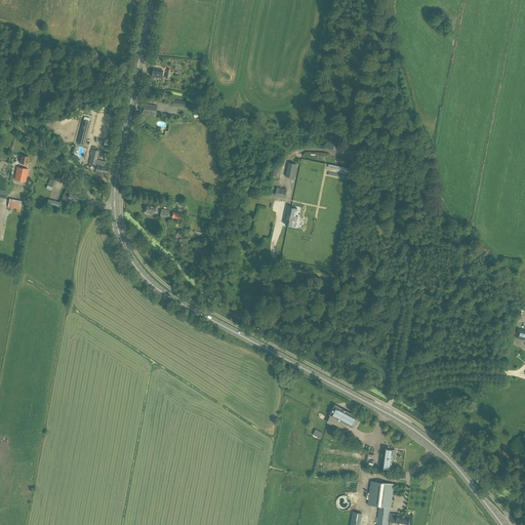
[(161,78),(163,71),(154,69),(152,77),(161,78)]
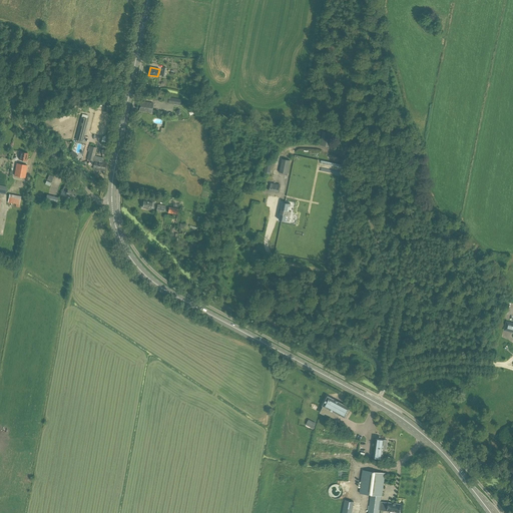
[(151,113),(153,103),(140,101),(139,111),(151,113)]
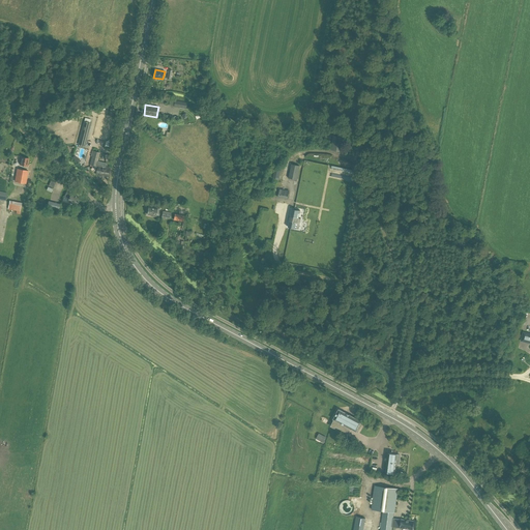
[(84,146),(91,119),(85,118),(78,144),(84,146)]
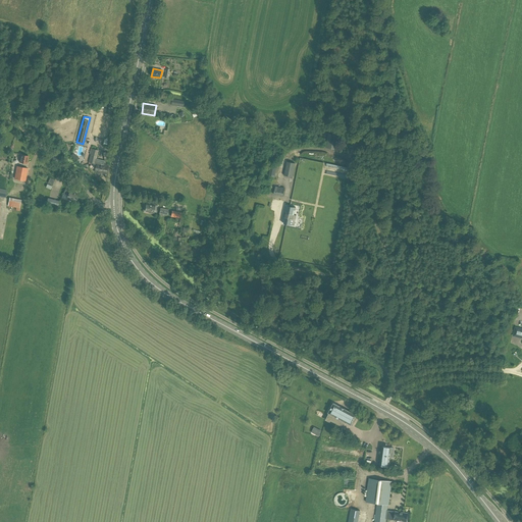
[(327,138),(325,148),(334,150),(336,136),(328,134),(327,138)]
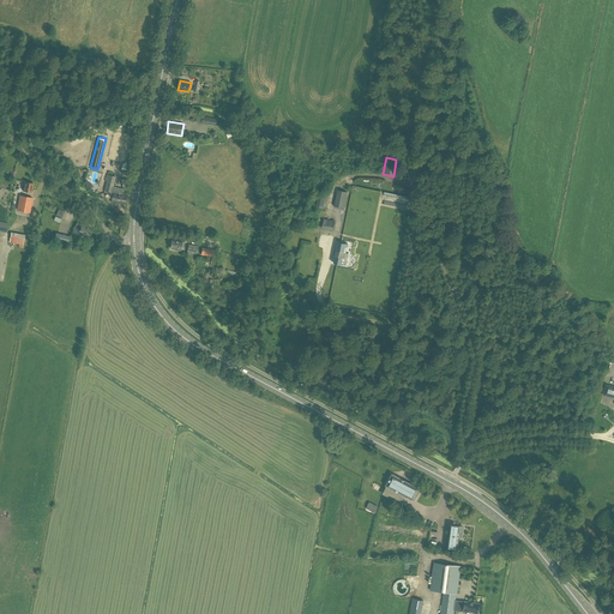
[(115,176),(108,175),(104,191),(112,193),(110,193),(113,194),(110,202),(125,205),(127,196),(114,192),(114,191),(112,191),(115,176)]
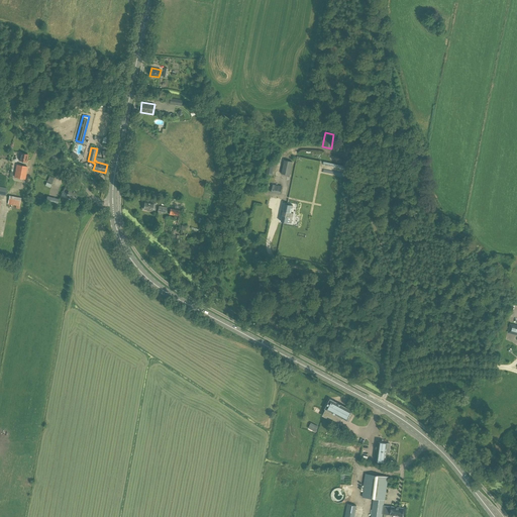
[(28,154),(21,153),(19,161),(26,163),(28,154)]
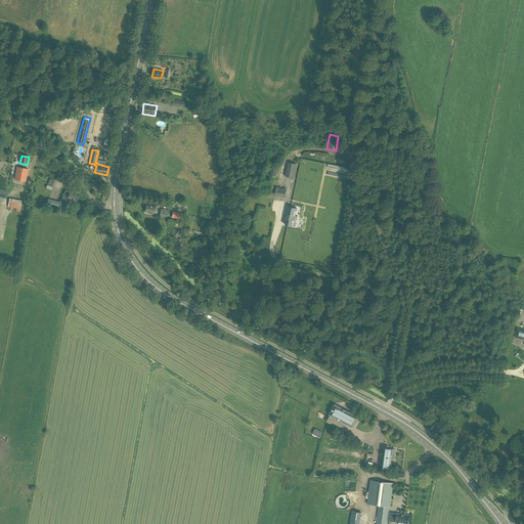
[(288,162),(285,176),(294,178),(297,164),(288,162)]
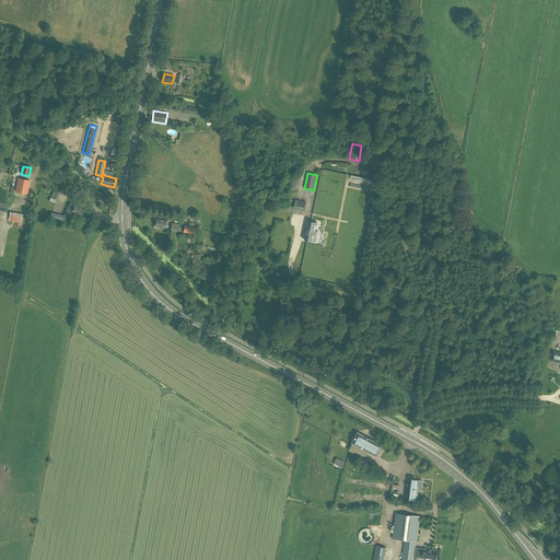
[(15,193),(27,195),(30,181),(18,178),(15,193)]
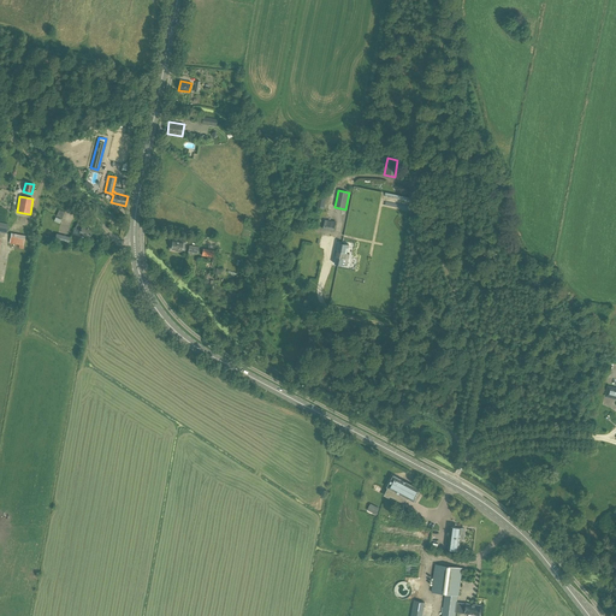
[(336,223),(325,220),(323,230),(335,232),(336,223)]
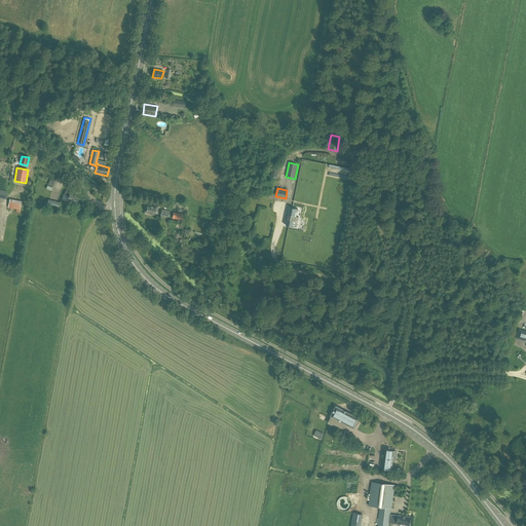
[(68,196),(67,199),(76,203),(79,196),(76,195),(73,193),(73,194),(70,192),(66,191),(64,194),(68,196)]
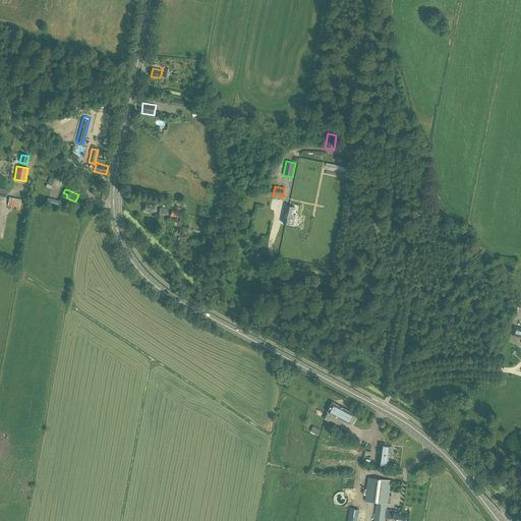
[(48,198),(46,205),(57,208),(59,201),(48,198)]
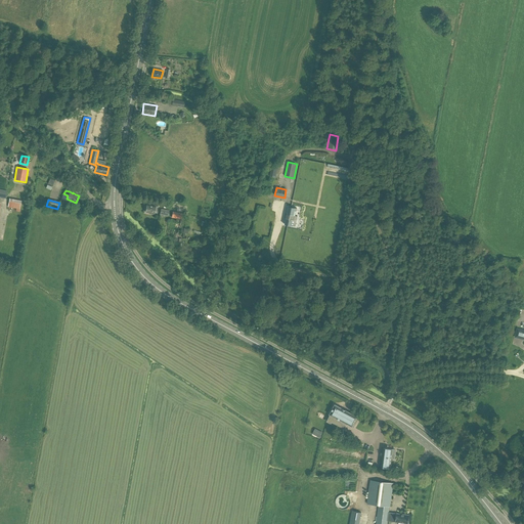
[(147,204),(145,212),(154,214),(155,212),(157,212),(158,206),(147,204)]
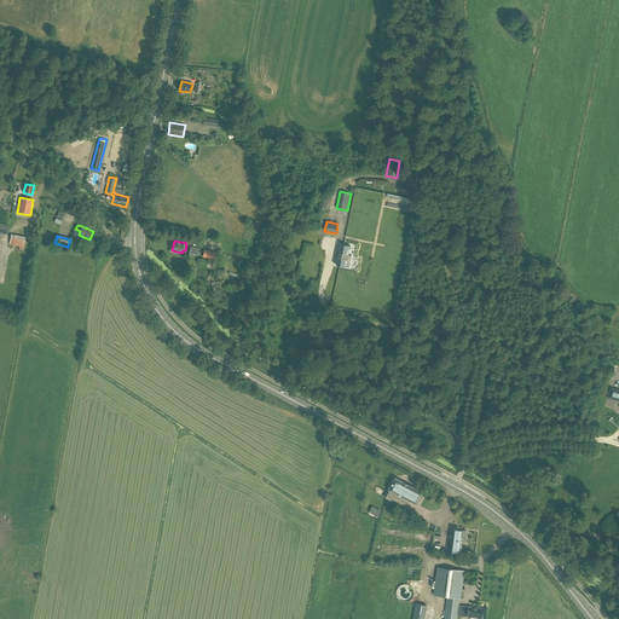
[(341,244),(339,253),(336,265),(340,266),(348,267),(351,255),(348,255),(351,246),(345,244),(341,244)]
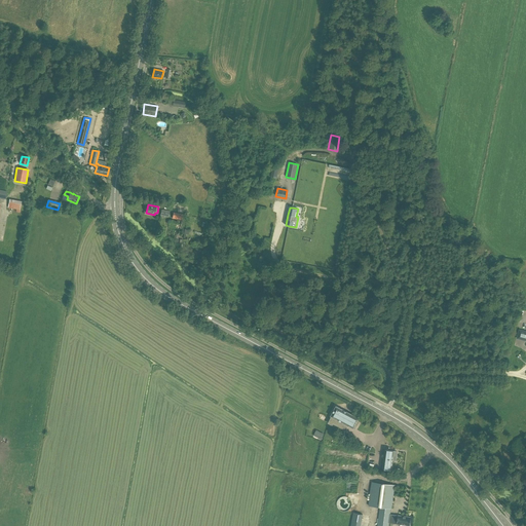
[(344,429),(347,424),(355,428),(360,421),(358,420),(359,418),(336,406),(331,416),(328,423),(332,425),(333,423),(344,429)]
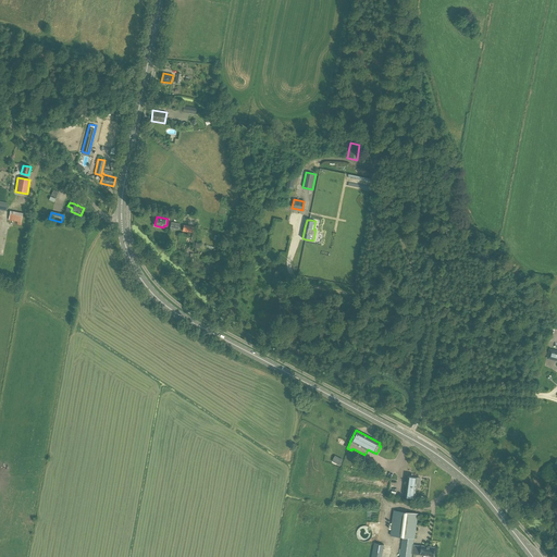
[(332,461),(341,466),(343,459),(335,455),(332,461)]
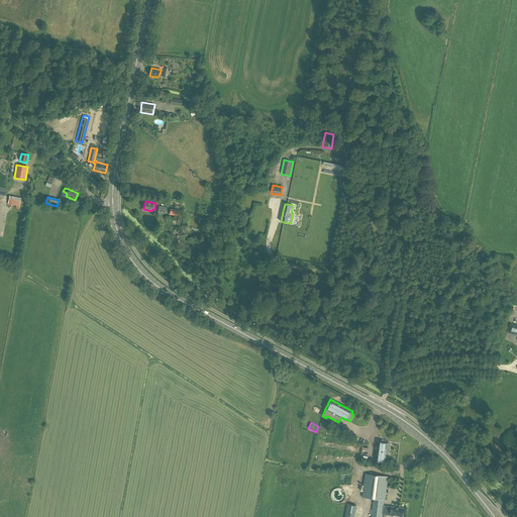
[(379,441),(376,460),(385,462),(387,452),(388,443),(379,441)]
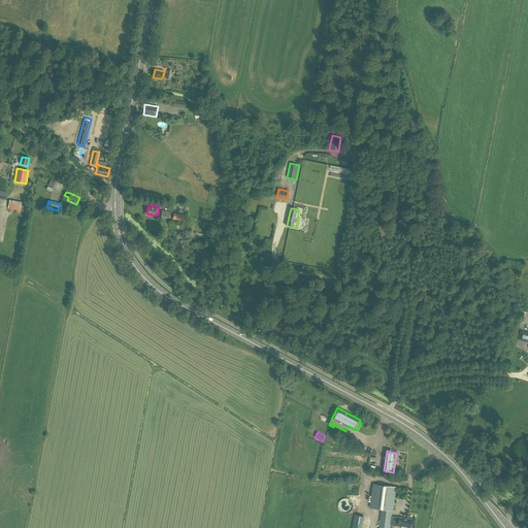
[(373,484),(370,507),(382,509),(378,527),(390,527),(392,510),(393,510),(394,499),(396,487),(373,484)]
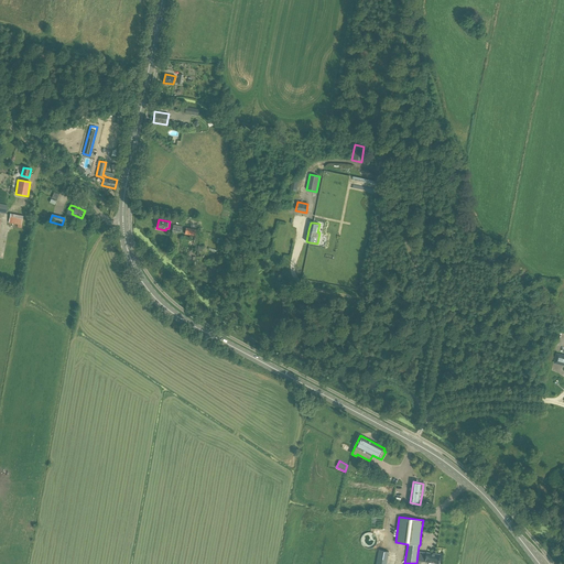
[(361,541),(361,542),(361,543),(362,544),(362,545),(364,545),(364,546),(365,546),(365,548),(366,548),(367,548),(368,548),(368,549),(369,549),(370,549),(370,548),(371,548),(372,548),(373,546),(375,546),(375,545),(376,545),(376,544),(377,543),(377,542),(377,541),(377,540),(377,539),(377,538),(377,537),(376,537),(376,535),(375,534),(373,533),(372,533),(372,532),(371,532),(370,532),(369,532),(368,532),(367,532),(366,532),(366,533),(365,533),(364,534),(362,535),(362,537),(361,537),(361,538),(361,539),(361,540),(361,541)]
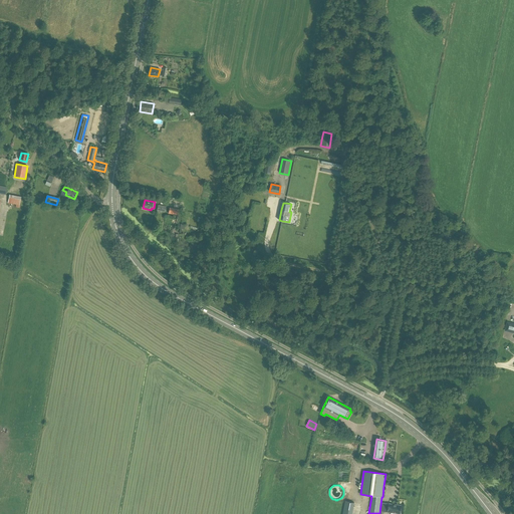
[(342,513),(351,513),(354,503),(345,501),(342,513)]
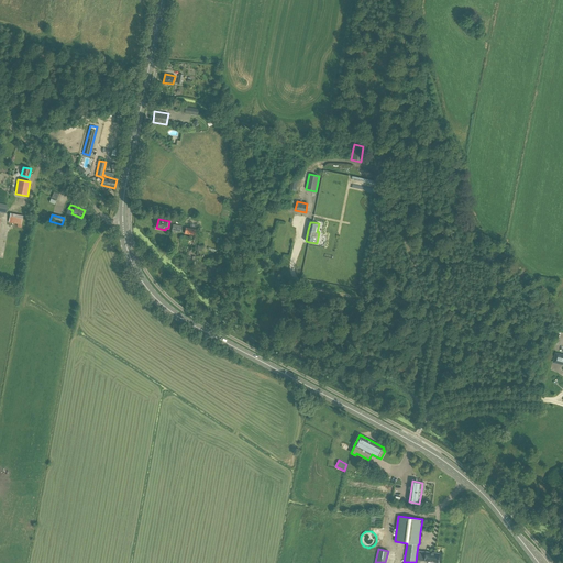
[(426,552),(424,561),(439,562),(440,554),(426,552)]
